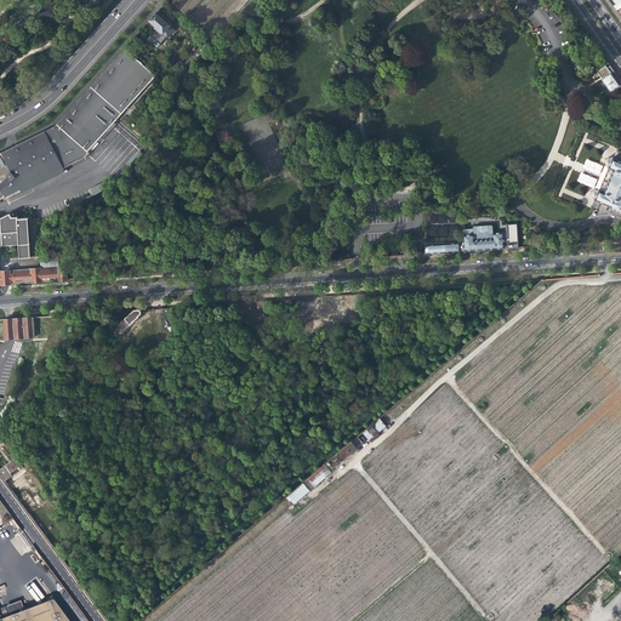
[(620,0),(608,0),(620,18),(620,0)]
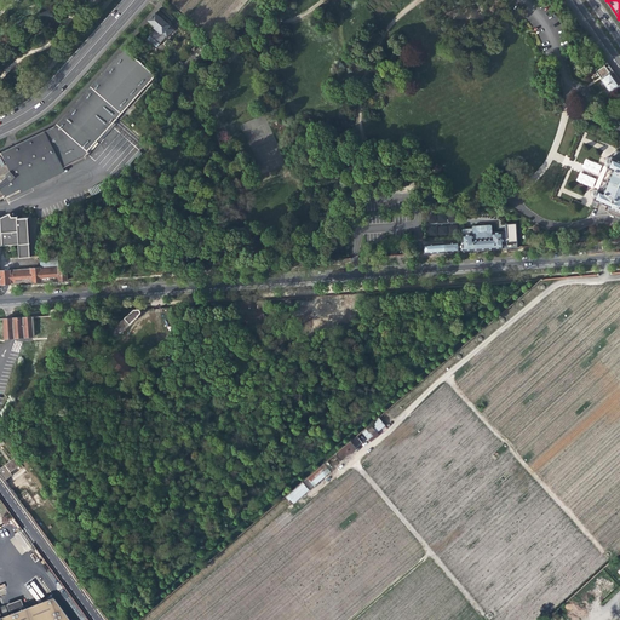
[(170,26),(155,13),(149,19),(155,26),(154,27),(155,28),(147,38),(155,46),(165,36),(164,36),(165,35),(166,35),(171,30),(168,27),(170,26)]
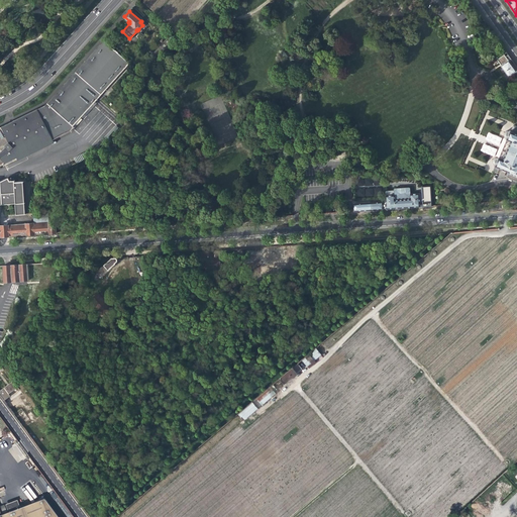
[(150,56),(154,60),(174,38),(170,34),(150,56)]
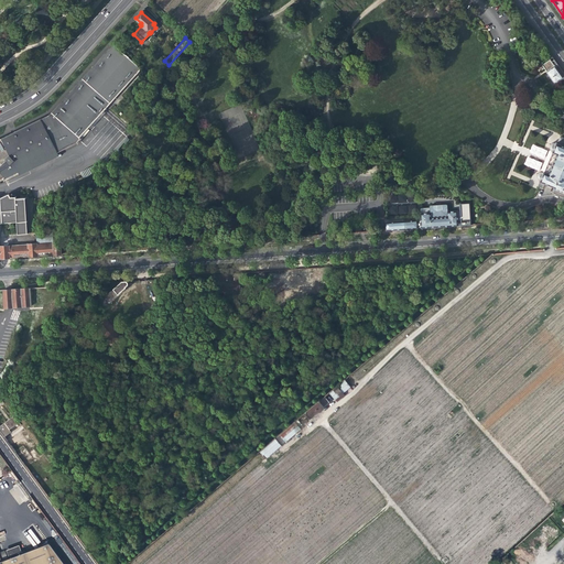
[(191,42),(190,42),(169,65),(169,66),(191,42)]
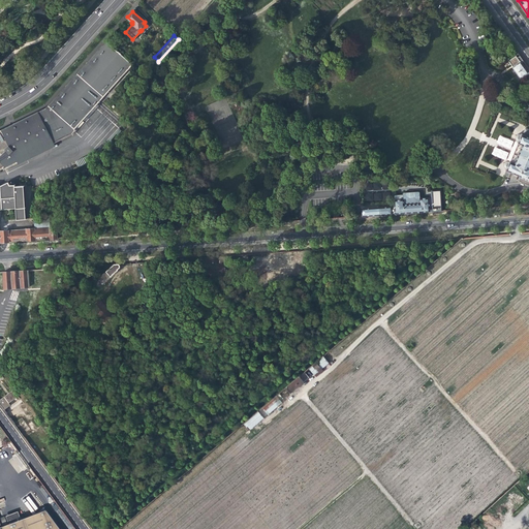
[(71,133),(75,129),(74,128),(130,65),(131,63),(109,43),(105,40),(44,109),(0,129),(0,169),(2,168),(3,167),(3,166),(4,166),(5,167),(6,166),(22,159),(55,144),(71,133)]
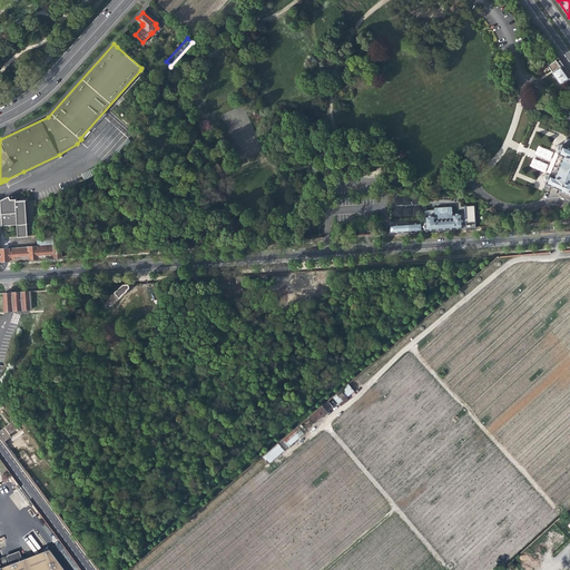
[(549,67),(551,70),(561,85),(569,78),(569,75),(559,59),(554,62),(549,67)]
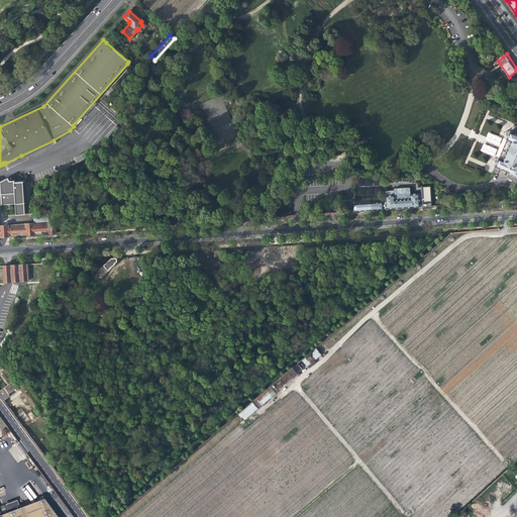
[(491,166),(490,167),(503,172),(502,173),(503,173),(501,178),(516,184),(516,168),(514,167),(516,160),(516,133),(516,132),(516,128),(509,125),(508,125),(506,131),(504,131),(503,131),(501,131),(500,132),(500,133),(499,134),(499,135),(500,137),(501,137),(503,138),(494,159),(493,158),(491,158),(490,159),(489,160),(488,161),(488,163),(489,164),(490,165),(491,166)]
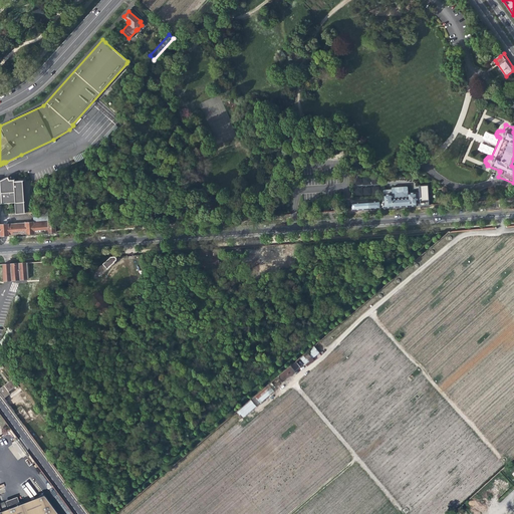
[(478,150),(491,155),(493,148),(481,143),(478,150)]
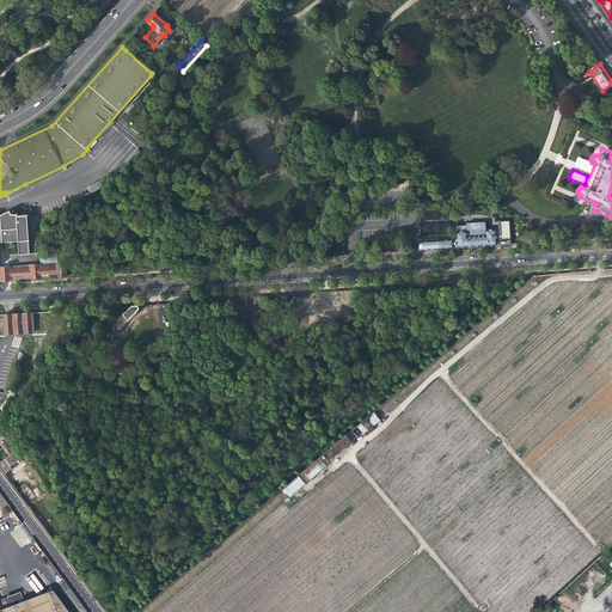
[(0,240),(19,239),(20,254),(30,252),(28,214),(18,214),(18,213),(12,213),(10,210),(10,209),(8,209),(4,212),(1,214),(0,213),(0,240)]
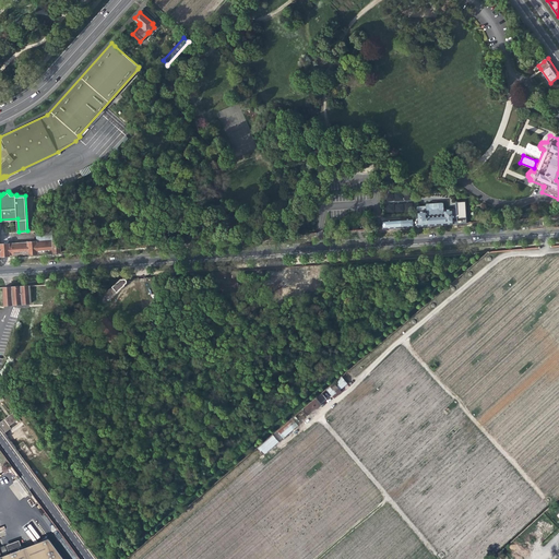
[(396,219),(396,227),(454,224),(454,210),(444,210),(443,203),(427,203),(427,204),(427,211),(417,211),(417,212),(417,214),(417,218),(414,218),(396,219)]
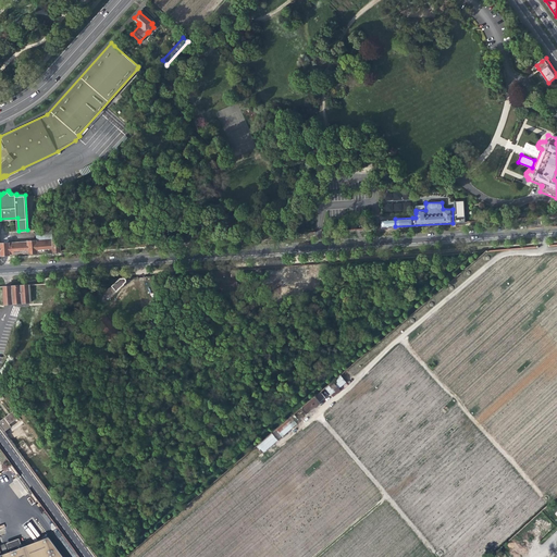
[(10,242),(10,254),(61,250),(60,238),(52,238),(51,227),(36,229),(36,240),(10,242)]
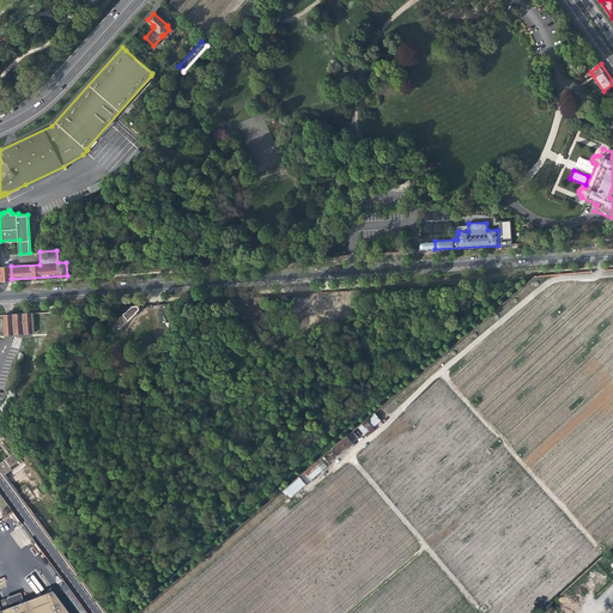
[(11,266),(0,267),(0,279),(11,279),(11,266)]
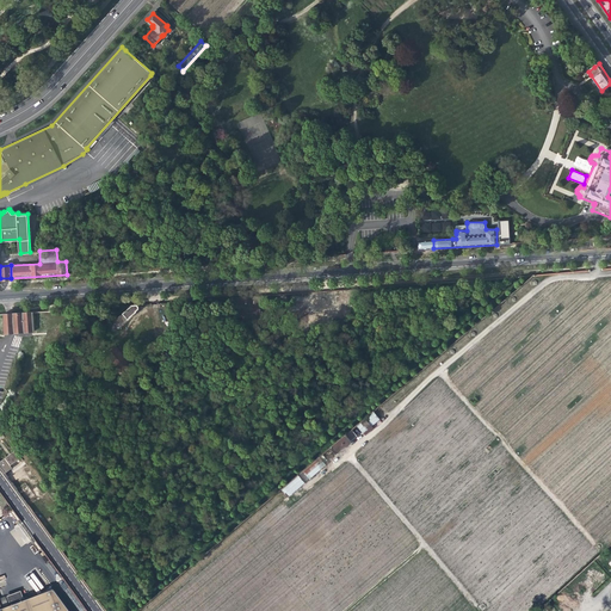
[(140,306),(137,303),(133,304),(115,320),(117,323),(123,319),(124,320),(127,319),(128,319),(134,314),(136,312),(136,310),(139,308),(140,306)]
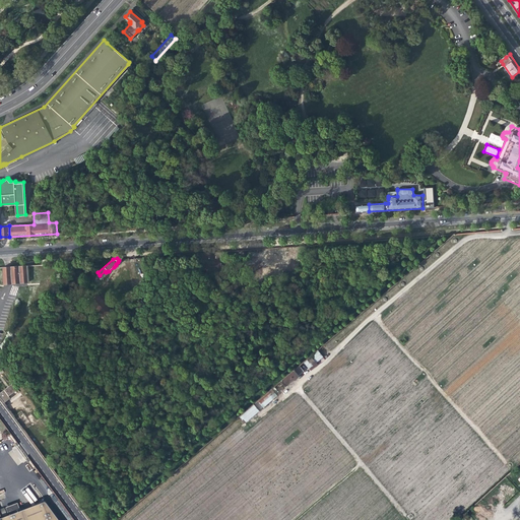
[(17,265),(11,266),(12,282),(29,281),(28,264),(17,265)]
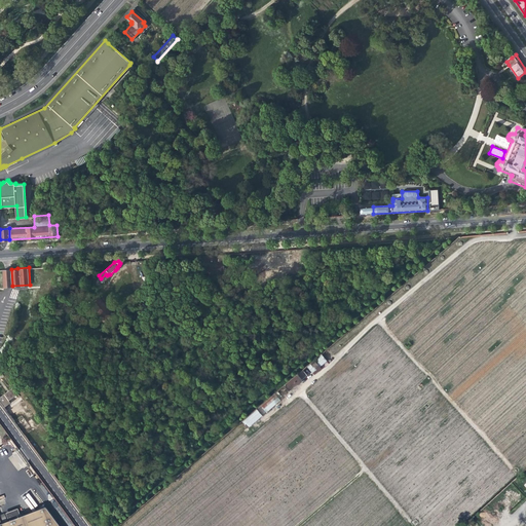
[(11,269),(3,269),(4,287),(12,286),(11,269)]
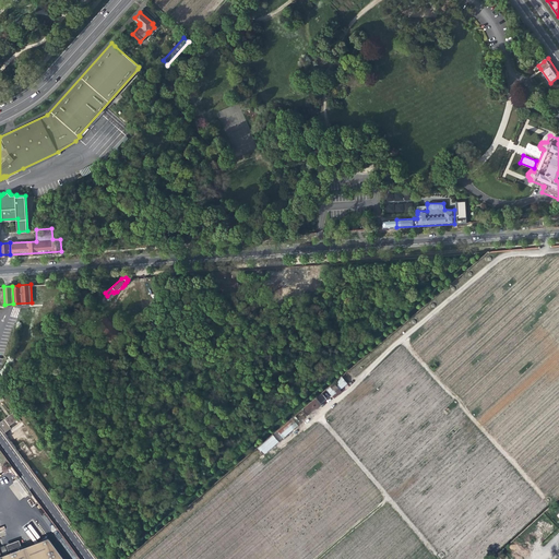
[(109,337),(106,340),(109,343),(120,333),(106,317),(97,323),(109,337)]
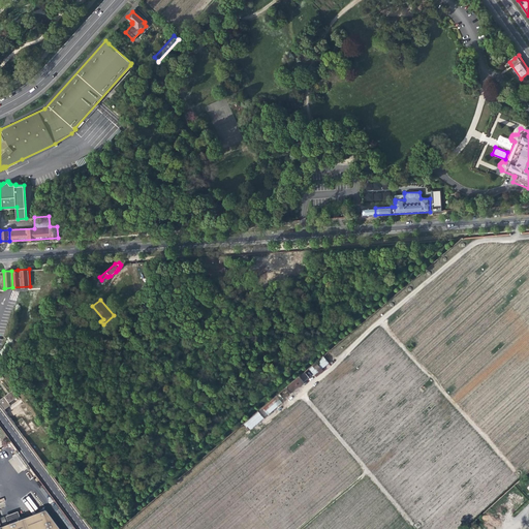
[(309,369),(315,375),(322,369),(330,364),(323,356),(309,369)]
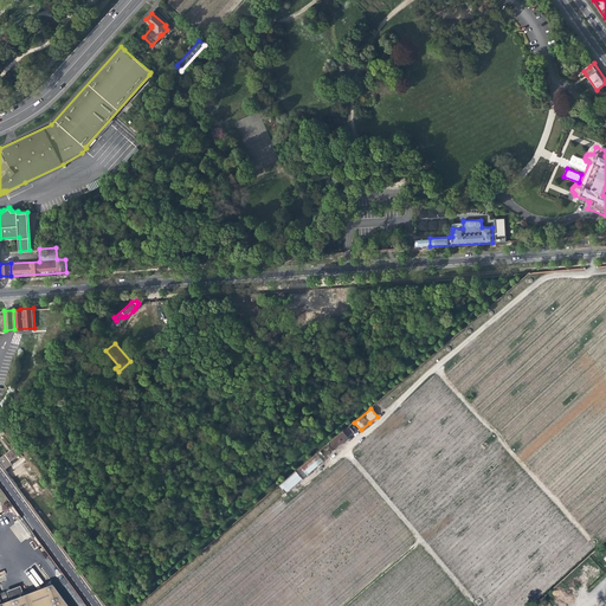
[(354,433),(349,426),(328,445),(333,451),(354,433)]
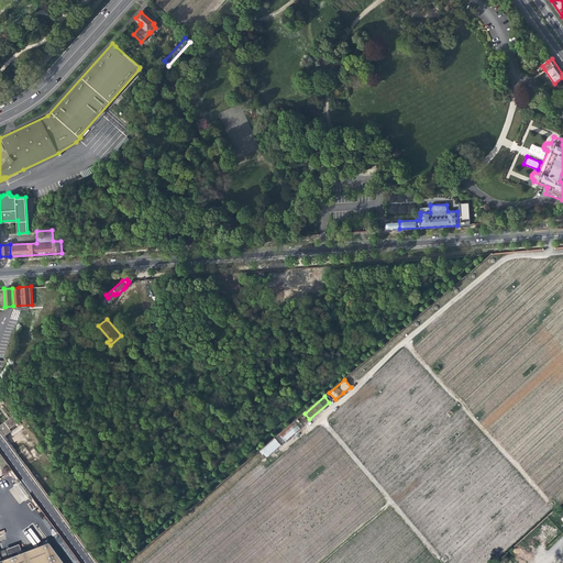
[(9,429),(18,423),(12,417),(0,424),(0,429),(4,437),(11,431),(9,429)]
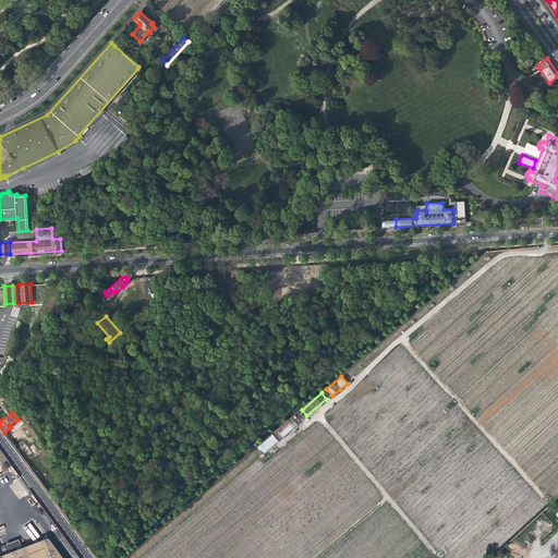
[(299,425),(292,417),(258,447),(264,453),(299,425)]
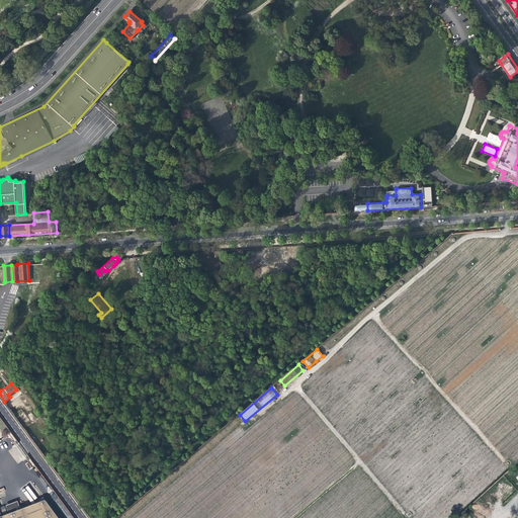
[(20,410),(13,415),(23,429),(30,423),(20,410)]
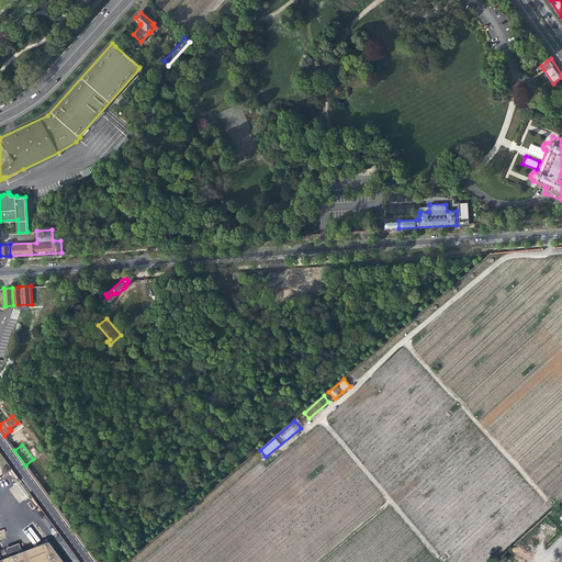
[(33,469),(29,471),(36,480),(40,478),(33,469)]
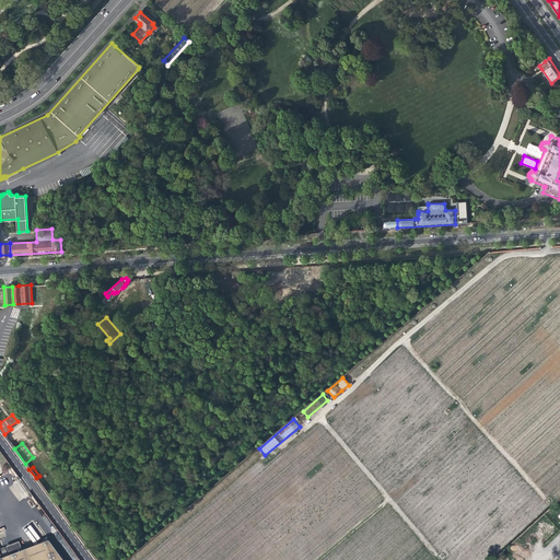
[(0,559),(62,559),(49,541),(23,551),(10,557),(1,559),(0,555),(0,559)]
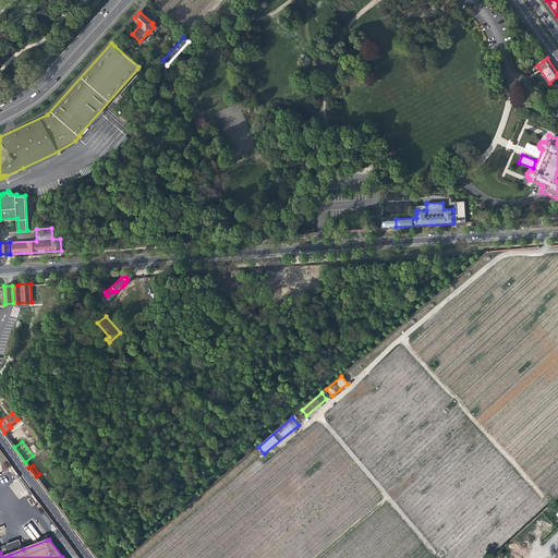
[(5,545),(10,555),(23,549),(19,540),(5,545)]
